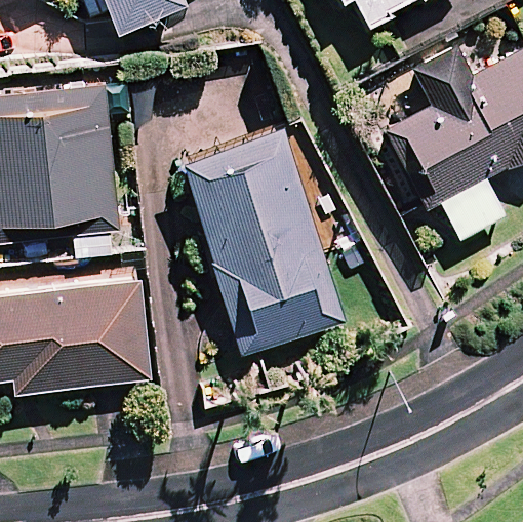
[(103,0),(114,30),(185,3),(184,0),(103,0)]
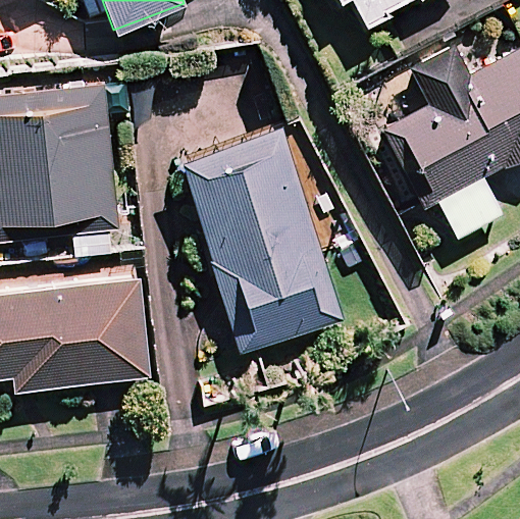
[(362,0),(370,16),(402,0),(362,0)]
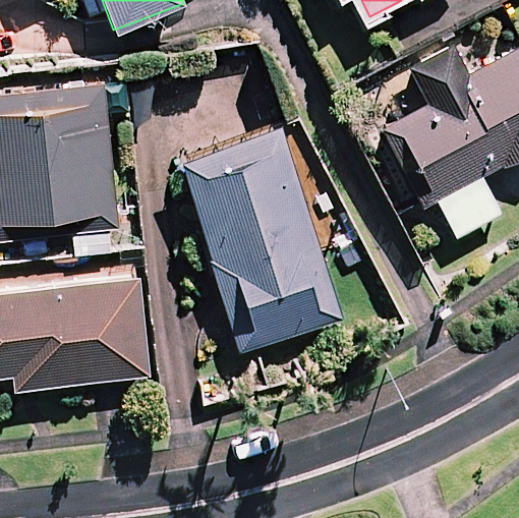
[(425,204),(518,155),(518,53),(472,78),(455,50),(415,70),(437,110),(390,134),(425,204)]
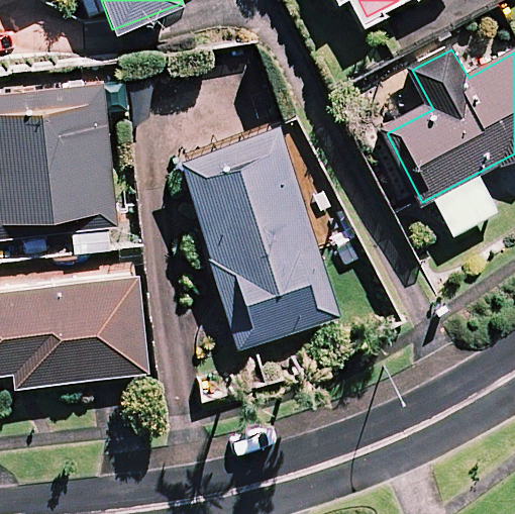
[(155,76),(123,81),(131,123),(162,117),(155,76)]
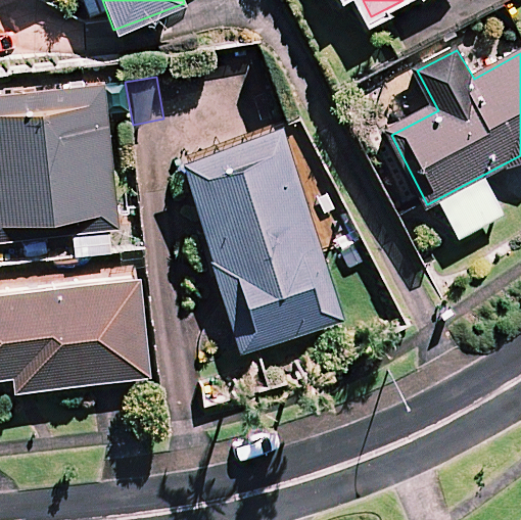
[(100,87),(0,97),(0,244),(115,233),(100,87)]
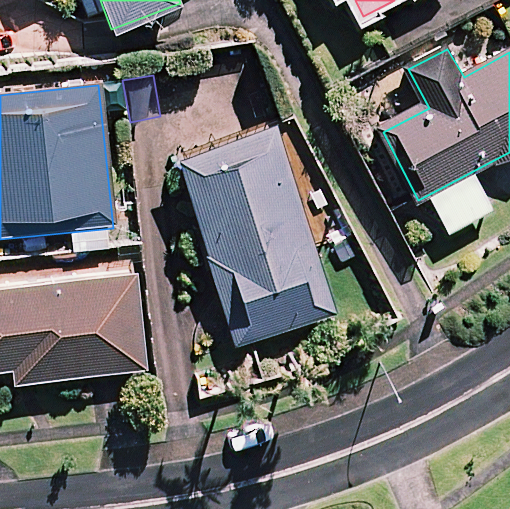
[(339,311),(274,123),(176,157),(240,344),(339,311)]
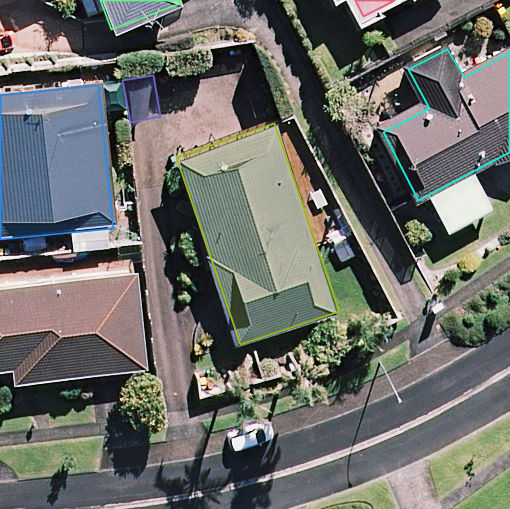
[(155,370),(142,271),(0,289),(0,370),(17,368),(14,388),(155,370)]
